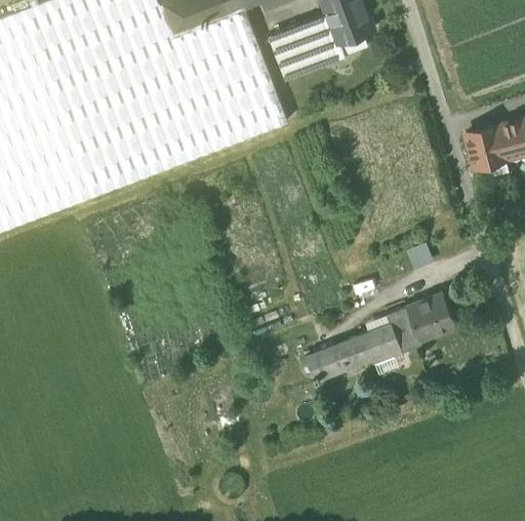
[(51,0),(0,19),(0,232),(288,123),(245,10),(172,39),(159,4),(157,0),(51,0)]
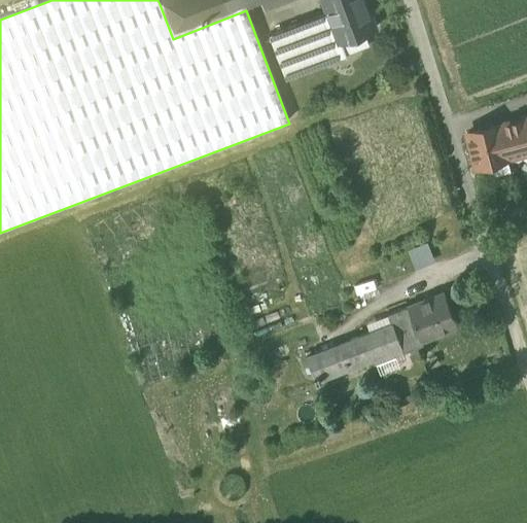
[(24,0),(11,5),(15,14),(38,5),(36,0),(24,0)]
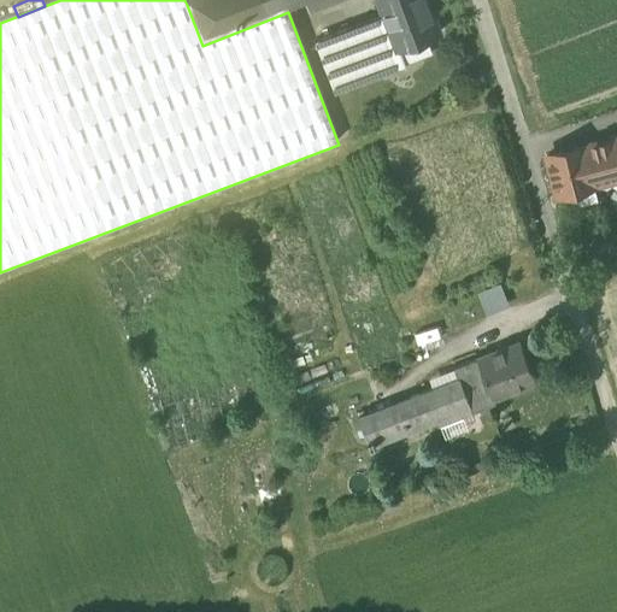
[(288,12),(291,11),(286,0),(199,0),(187,5),(203,46),(288,12)]
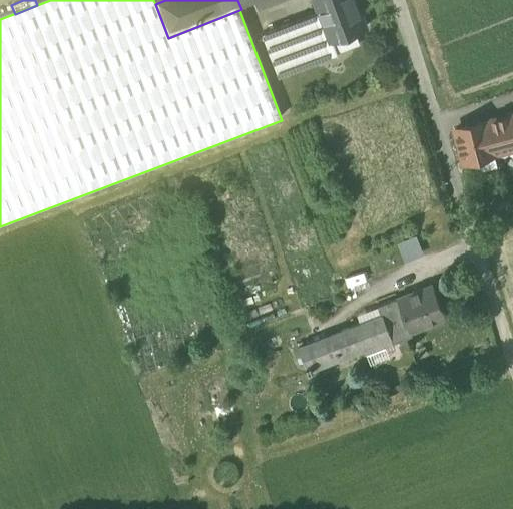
[(237,0),(241,9),(254,4),(252,0),(237,0)]
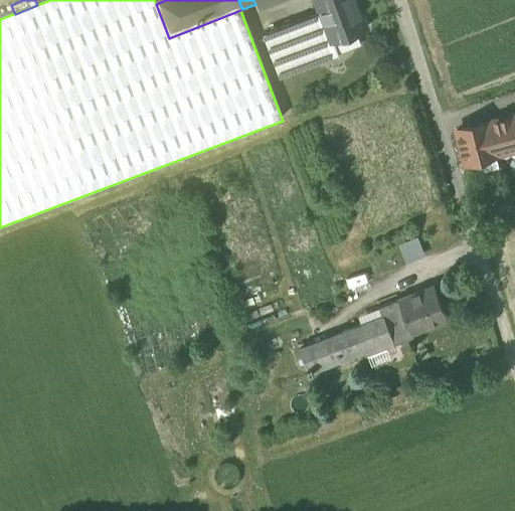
[(268,0),(255,4),(259,13),(293,0),(268,0)]
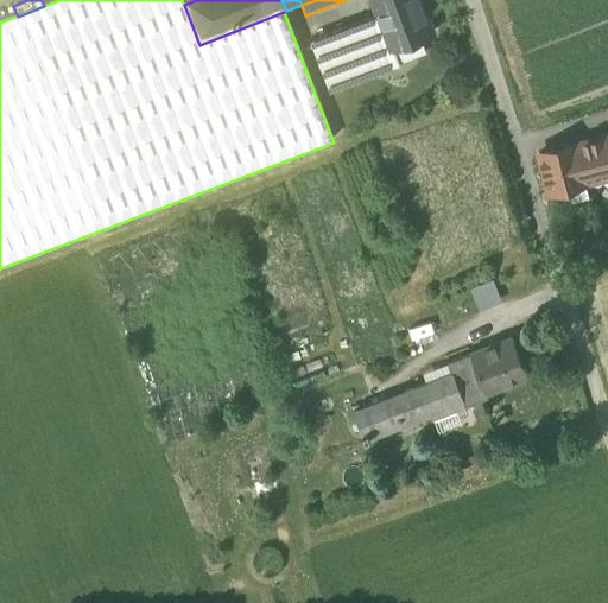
[(372,0),(379,19),(392,52),(394,52),(431,38),(419,4),(420,4),(418,0),(372,0)]
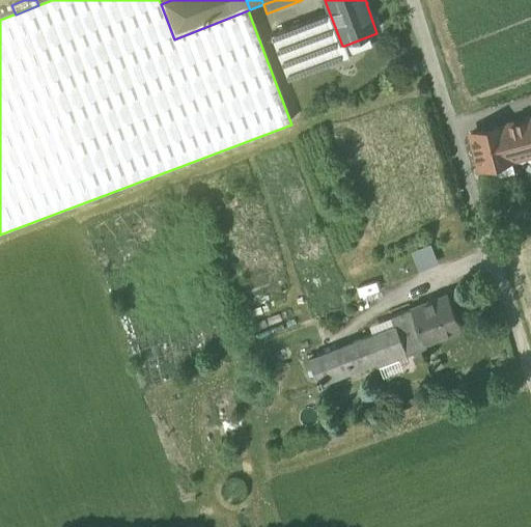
[(350,59),(344,46),(342,46),(331,17),(271,39),(287,83),(350,59)]
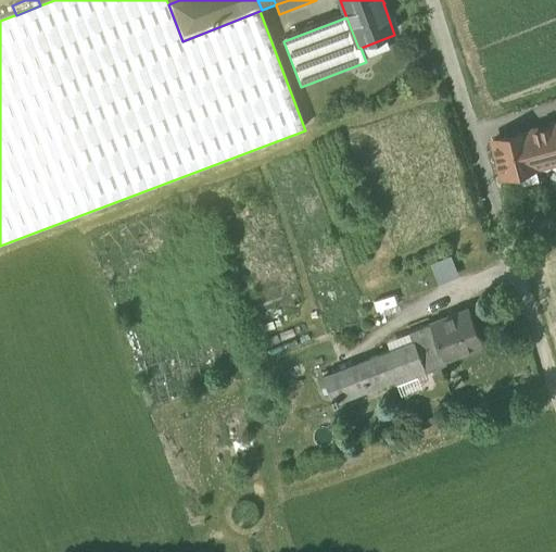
[(502,179),(514,176),(535,171),(538,171),(533,158),(555,151),(555,127),(493,145),(502,179)]
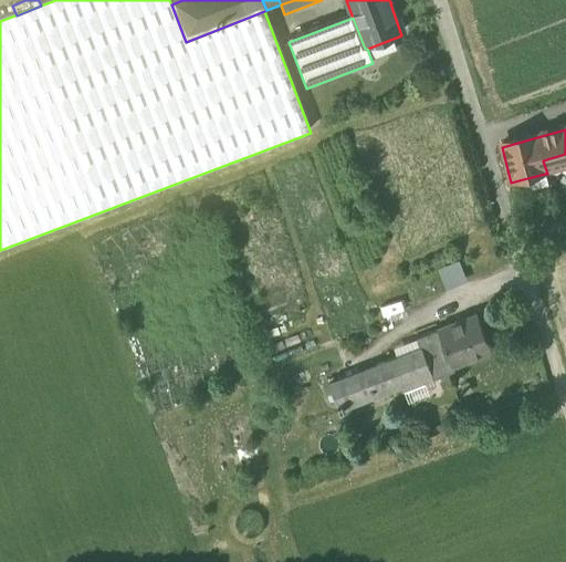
[(565,154),(543,160),(547,174),(565,168),(565,154)]
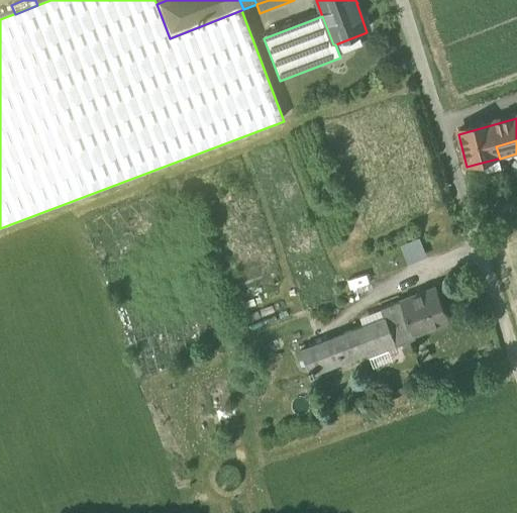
[(501,172),(498,159),(478,164),(482,177),(501,172)]
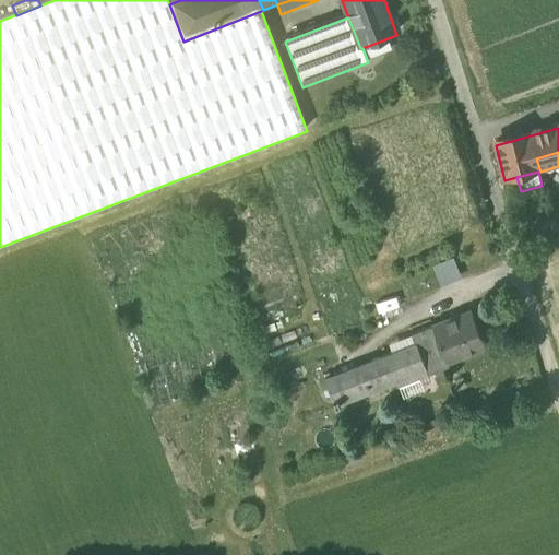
[(435,267),(442,287),(463,279),(455,259),(435,267)]
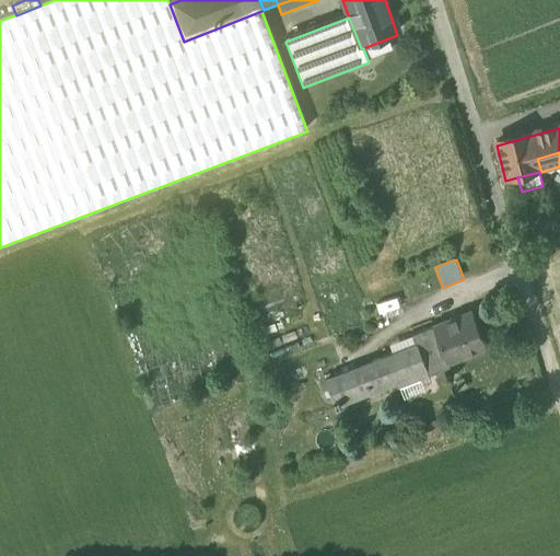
[(433,329),(447,367),(448,366),(487,351),(473,314),(433,329)]
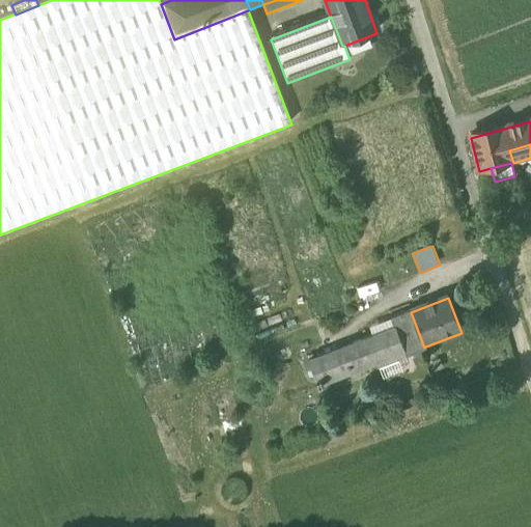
[(394,330),(362,341),(366,354),(372,352),(376,366),(378,369),(427,351),(425,347),(424,348),(411,312),(390,321),(394,330)]
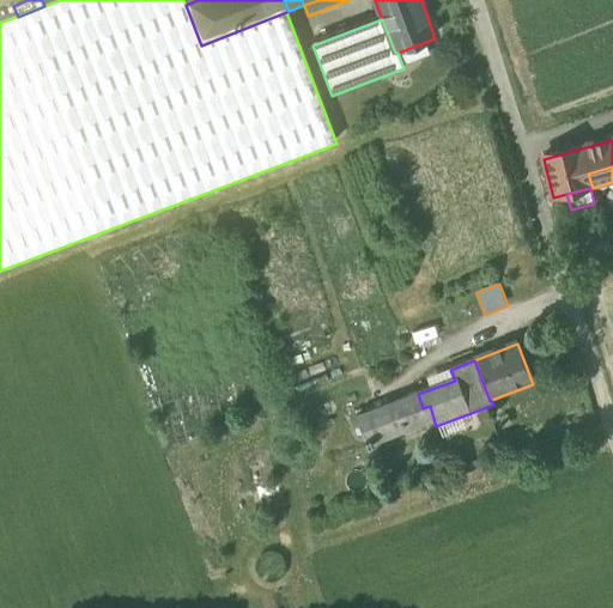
[(368,449),(435,423),(430,406),(423,408),(418,394),(356,418),(368,449)]
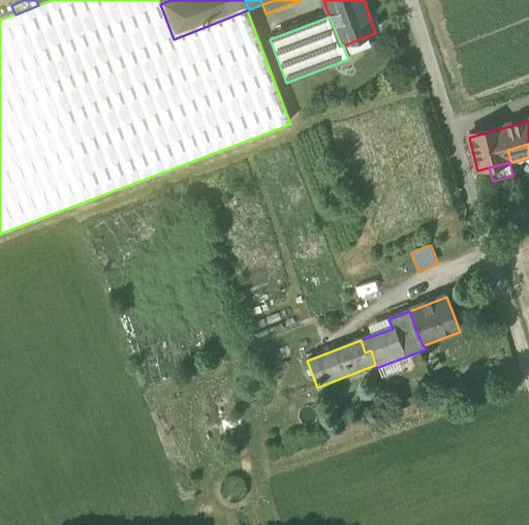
All buildings are outlined.
